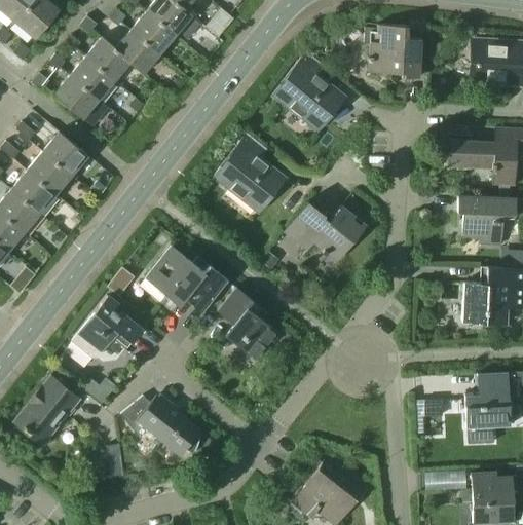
[(2,0),(0,3),(0,8),(16,23),(35,0),(2,0)]
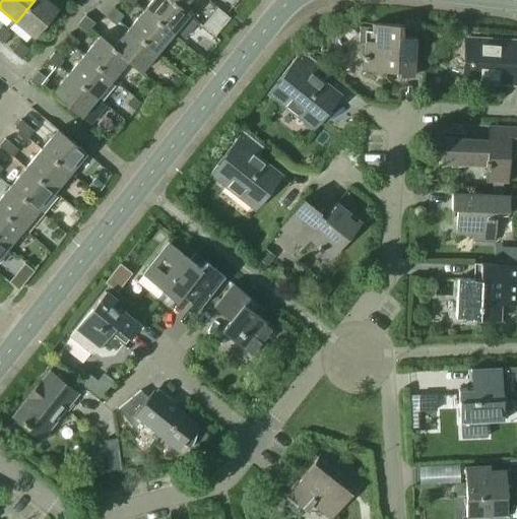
[(35,0),(16,22),(36,39),(60,10),(48,0),(35,0)]
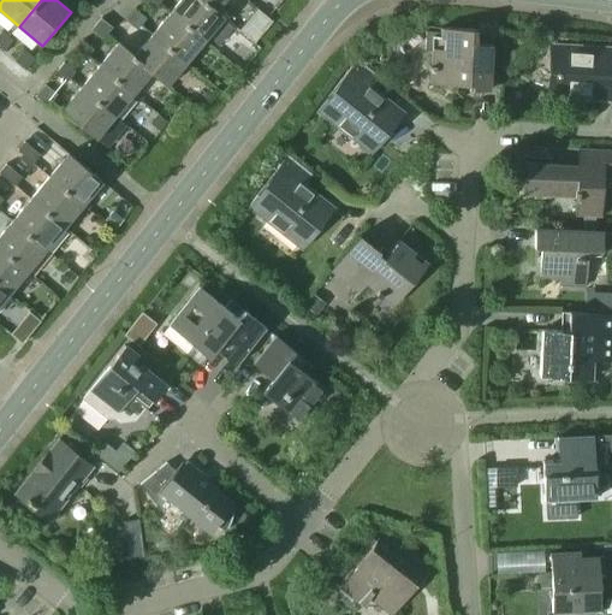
[(183,0),(173,13),(207,41),(226,17),(219,11),(218,12),(203,0),(183,0)]
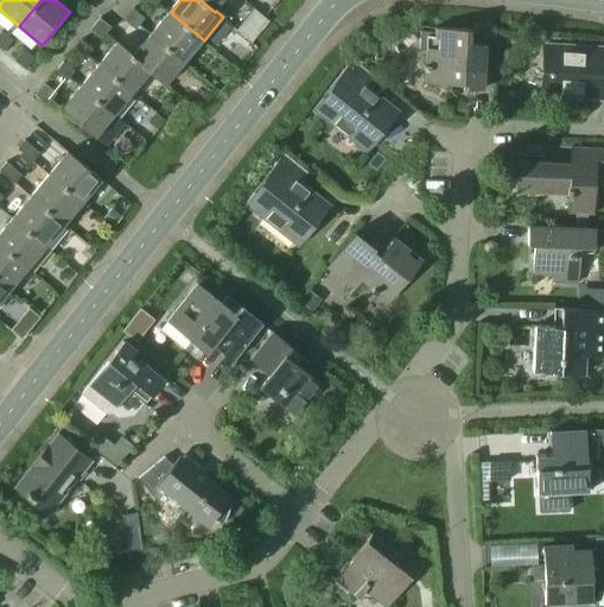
[(201,0),(215,12),(216,11),(223,0),(201,0)]
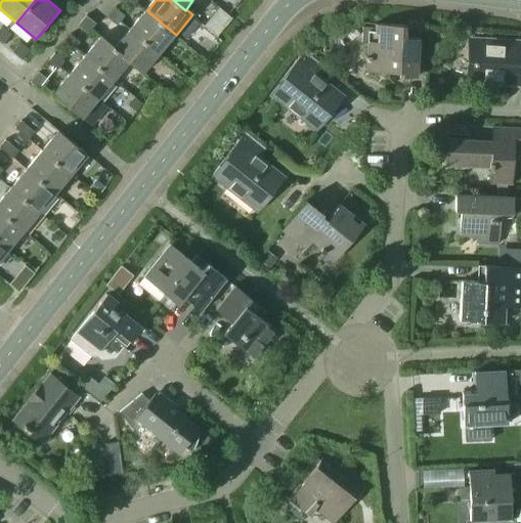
[(110,18),(119,26),(126,17),(117,9),(110,18)]
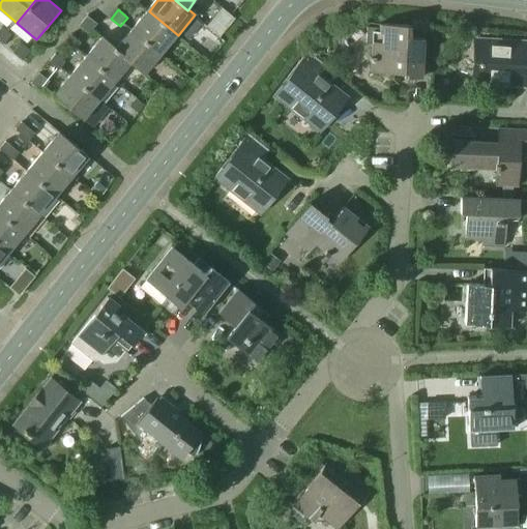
[(133,30),(162,55),(178,35),(149,11),(133,30)]
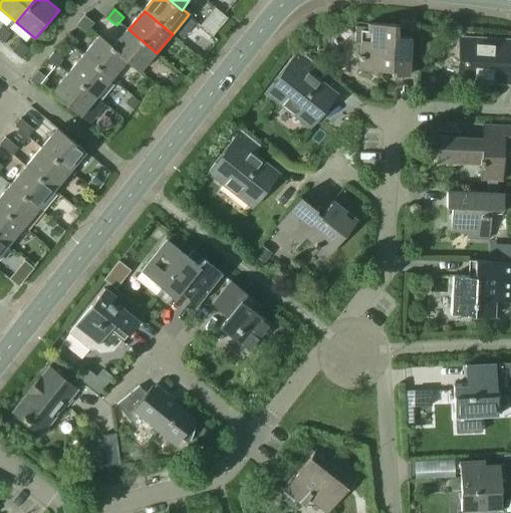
[(78,25),(88,33),(95,24),(86,16),(78,25)]
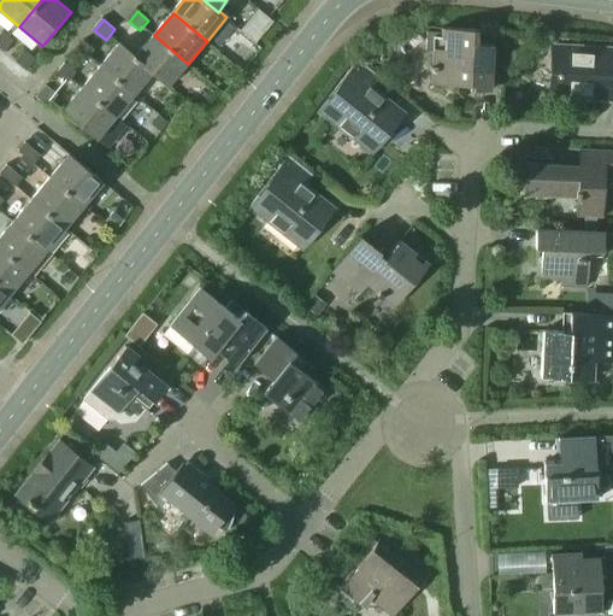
[(475,91),(493,92),(495,46),(479,45),(479,31),(443,29),(442,51),(435,51),(434,84),(475,86),(475,91)]
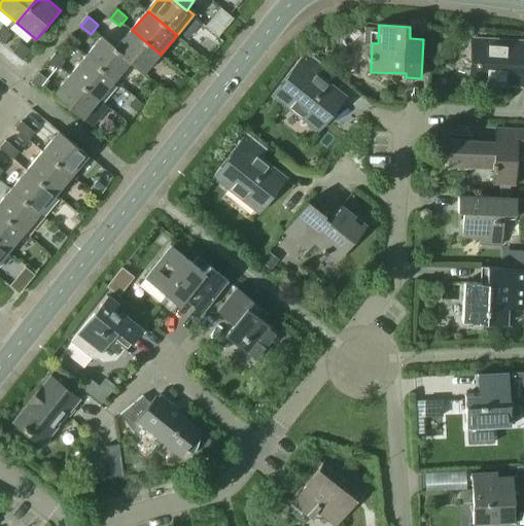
[(0,31),(0,40),(4,45),(12,35),(3,28),(0,31)]
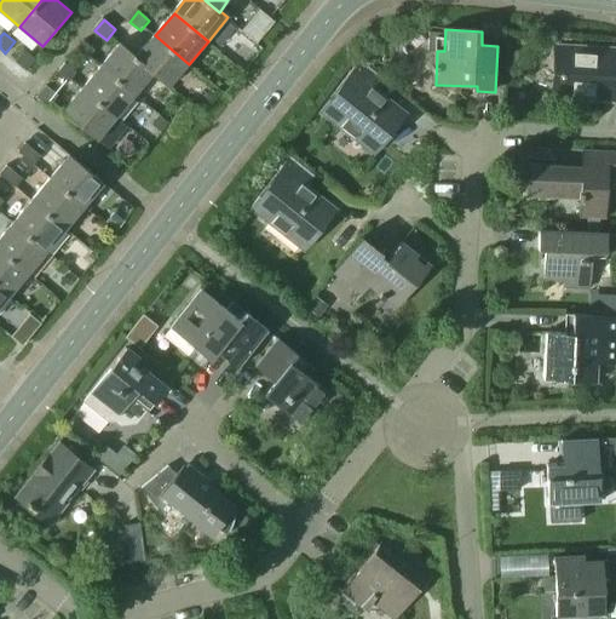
[(155,73),(154,74),(170,87),(189,64),(155,35),(137,57),(155,73)]
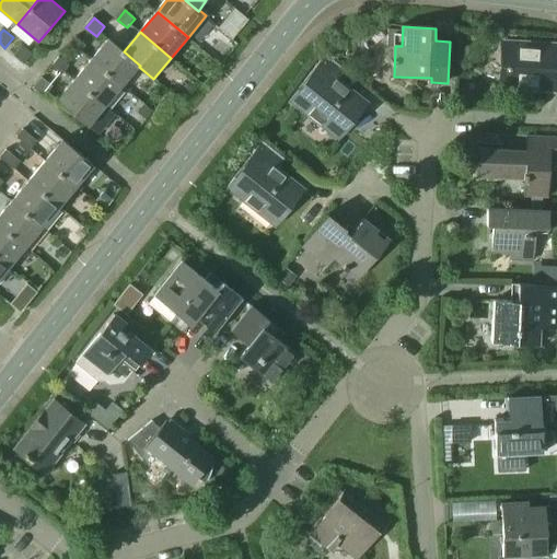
[(69,47),(79,56),(88,46),(77,37),(69,47)]
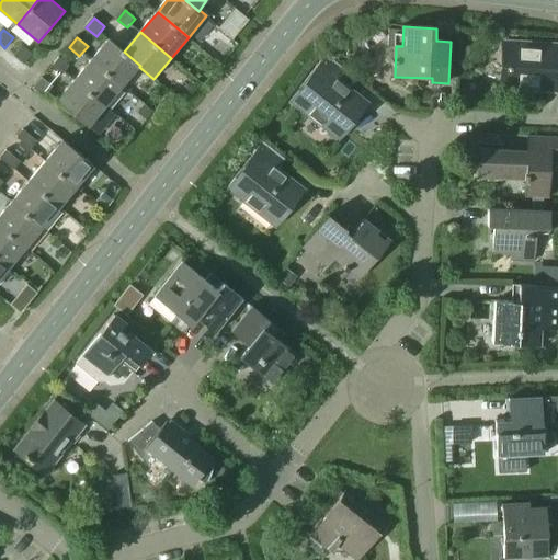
[(92,60),(123,86),(139,67),(140,66),(124,52),(110,40),(92,60)]
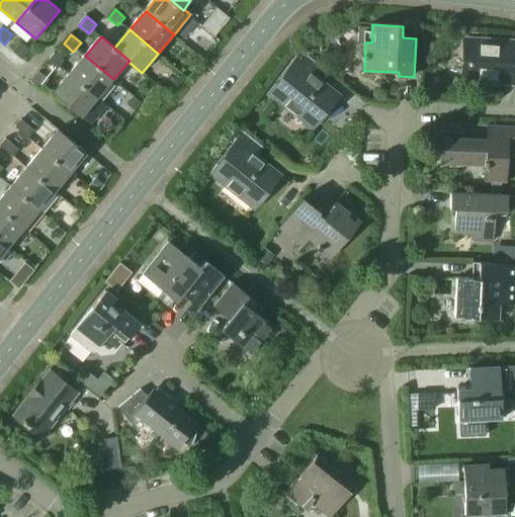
[(463,81),(514,84),(514,42),(465,40),(463,81)]
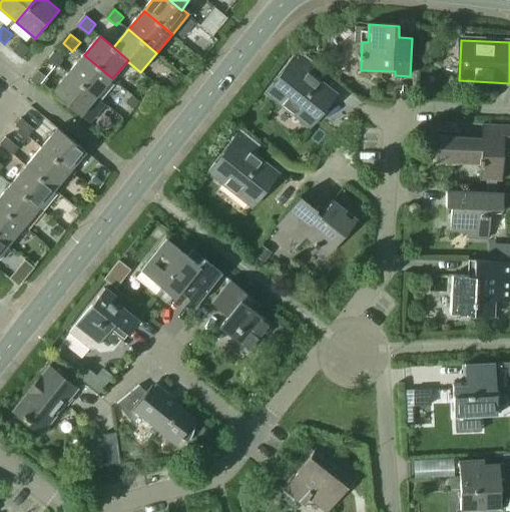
[(14,51),(22,59),(30,50),(21,42),(14,51)]
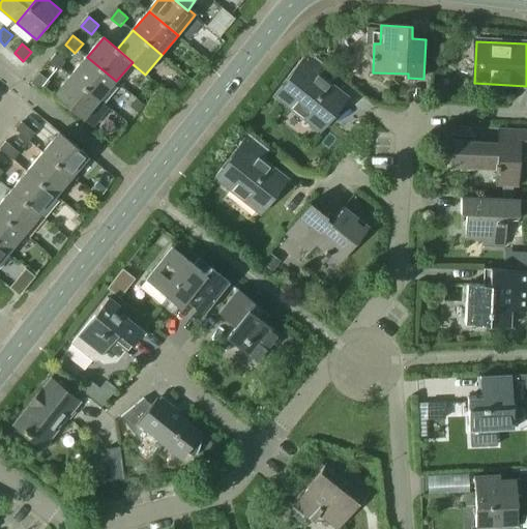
[(281,95),(321,127),(344,98),(322,81),(331,69),(310,53),(300,64),(303,67),(281,95)]
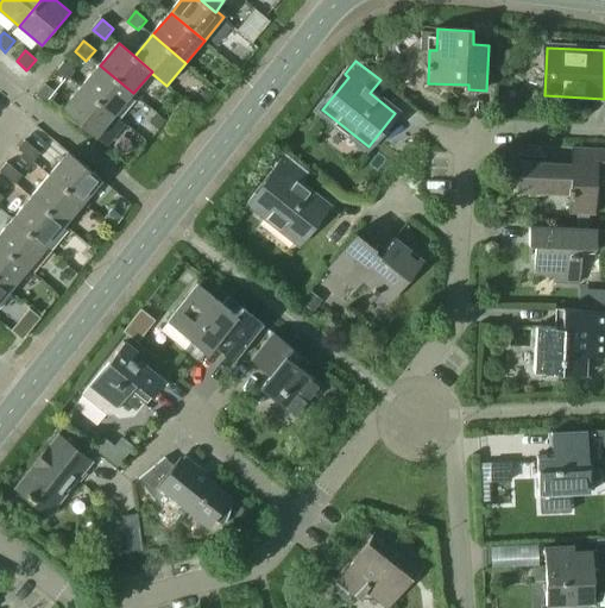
[(56,74),(68,83),(76,73),(65,63),(56,74)]
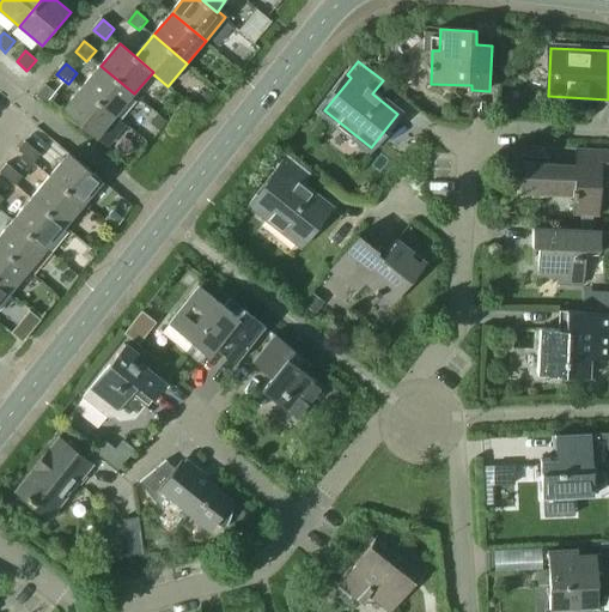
[(83,88),(116,116),(134,94),(101,66),(83,88)]
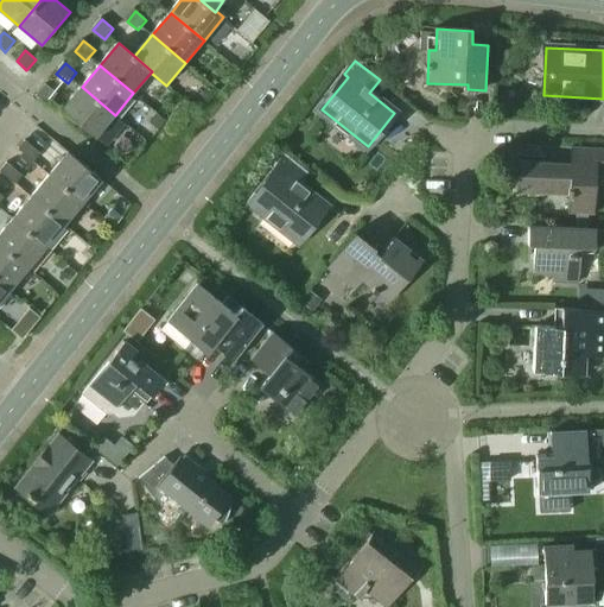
[(38,95),(49,105),(58,94),(48,84),(38,95)]
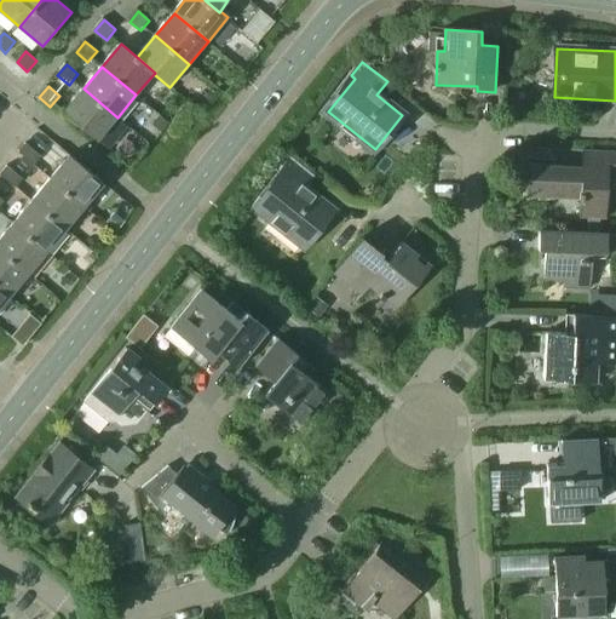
[(64,113),(98,141),(117,118),(84,89),(64,113)]
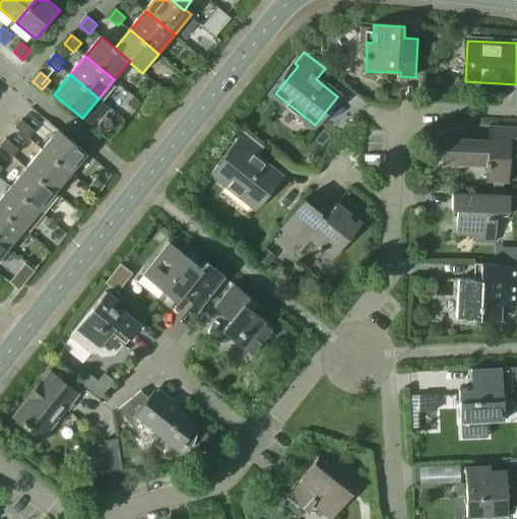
[(16,128),(29,139),(36,132),(22,121),(16,128)]
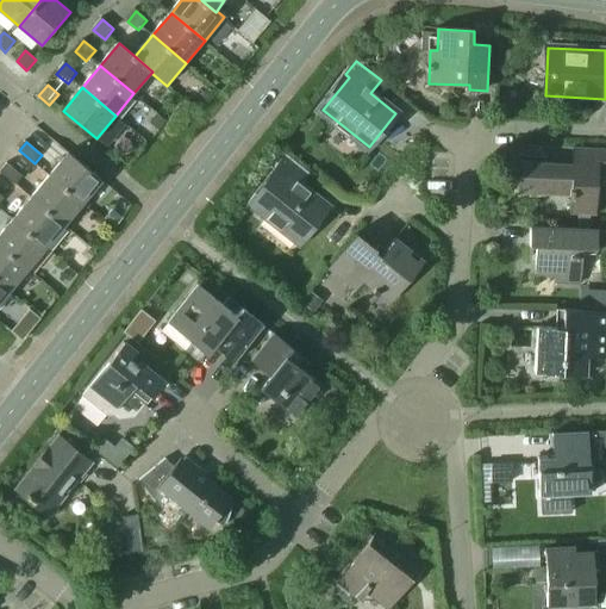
[(572,215),(598,216),(600,173),(605,173),(605,149),(575,149),(574,165),(522,162),(520,194),(573,198),(572,215)]
